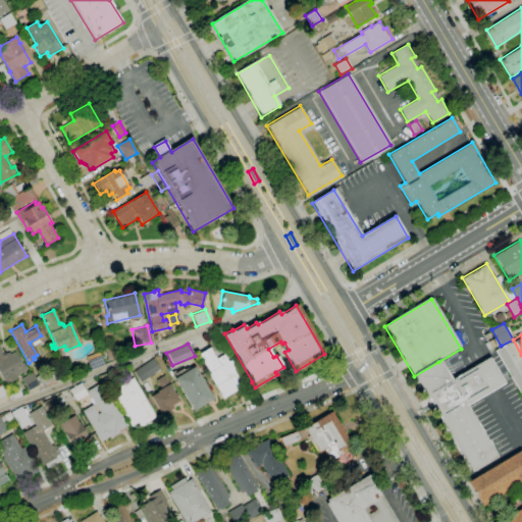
[(0,377),(4,384),(16,378),(14,374),(23,369),(13,352),(9,354),(8,352),(5,354),(4,352),(2,352),(0,348),(0,377)]
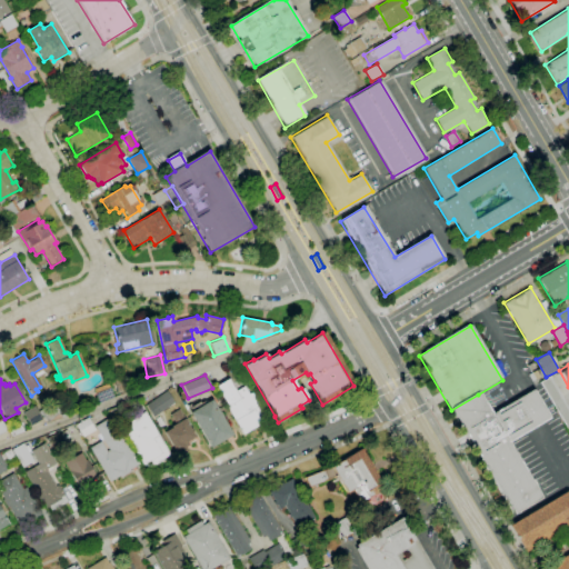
[(215,386),(241,433),(259,422),(252,410),(259,406),(251,392),(247,395),(242,387),(235,391),(227,379),(215,386)]
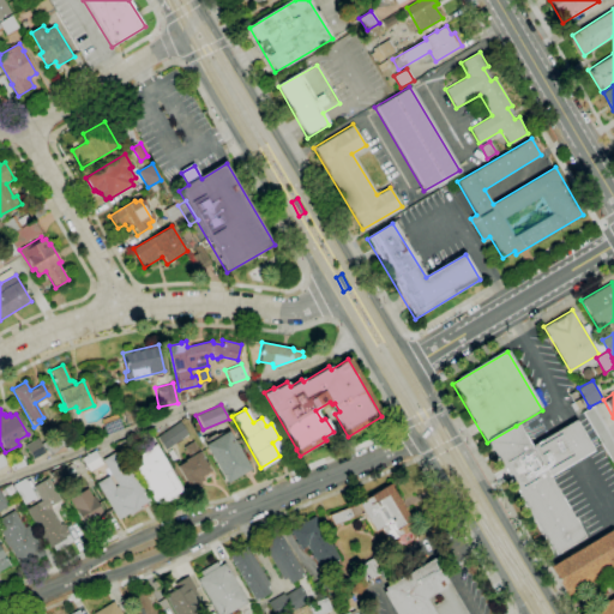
[(100,419),(102,425),(106,434),(121,429),(116,419),(115,414),(100,419)]
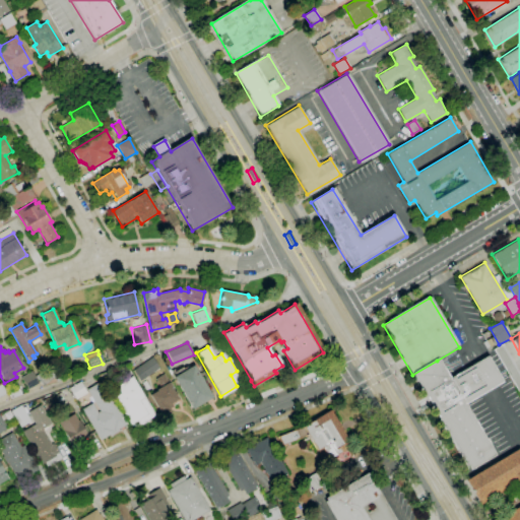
[(132,370),(139,381),(158,368),(151,358),(132,370)]
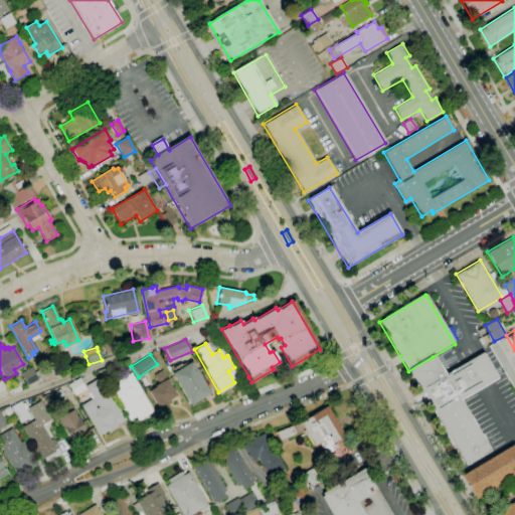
[(408,371),(464,467),(491,451),(462,400),(497,380),(483,356),(445,377),(433,357),(408,371)]
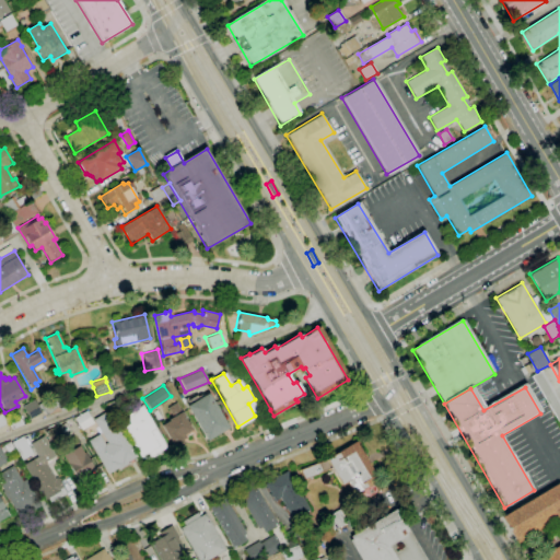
[(185,406),(206,440),(228,427),(208,393),(185,406)]
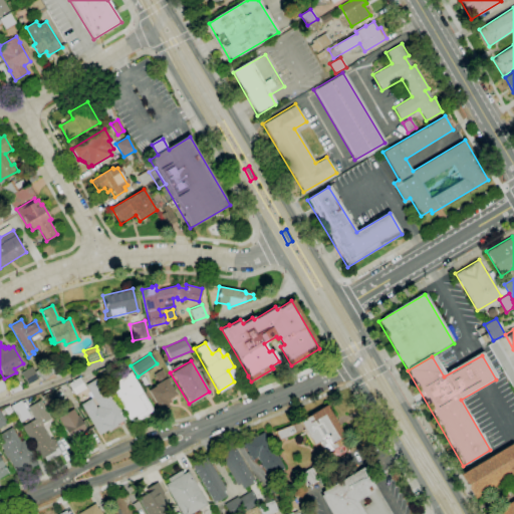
[(35,372),(42,380),(52,371),(45,364),(35,372)]
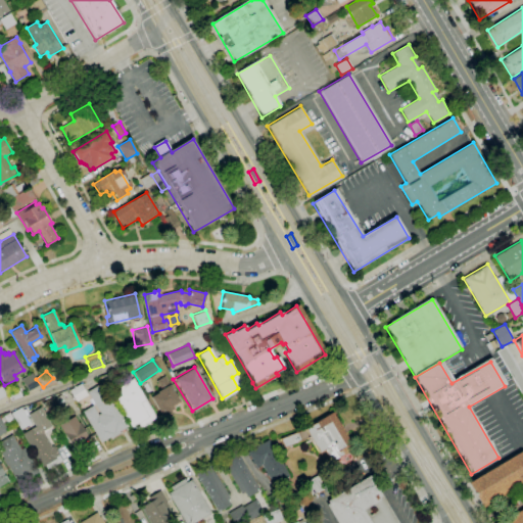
[(19,379),(27,391),(38,384),(31,372),(19,379)]
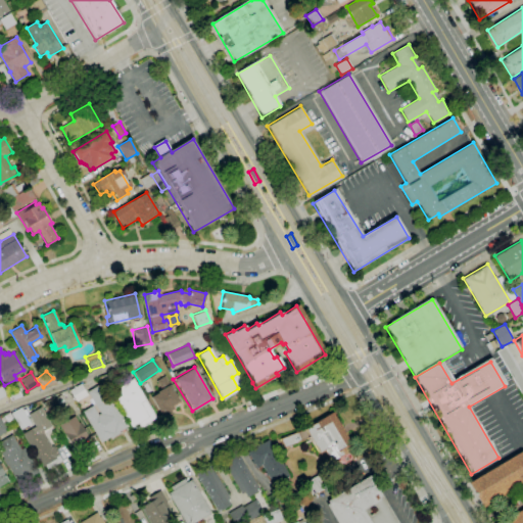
[(155,380),(160,389),(156,391),(156,392),(149,396),(161,418),(171,414),(169,411),(173,409),(171,406),(178,401),(163,376),(155,380)]
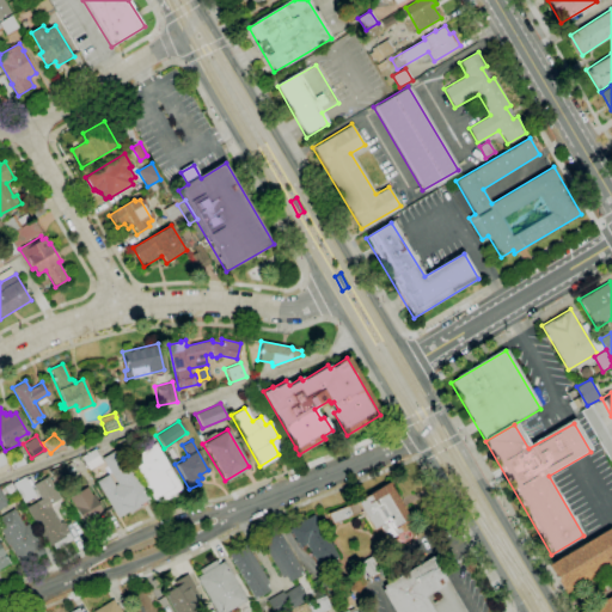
[(128,458),(152,499),(159,494),(164,501),(183,489),(154,442),(128,458)]
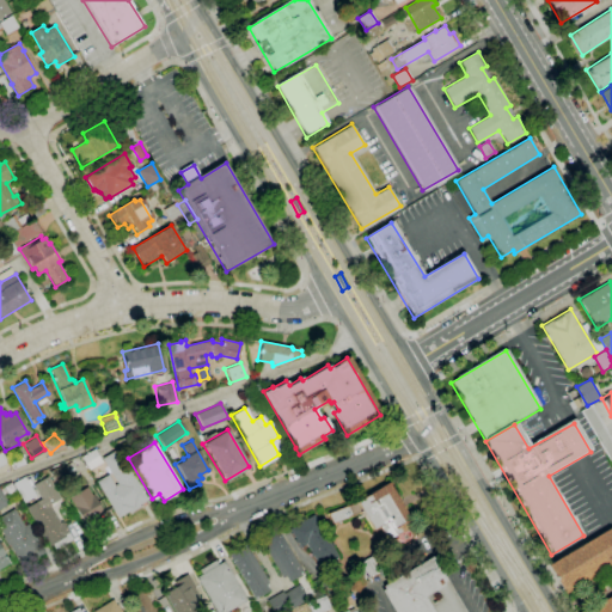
[(80,457),(87,470),(101,461),(93,448),(80,457)]
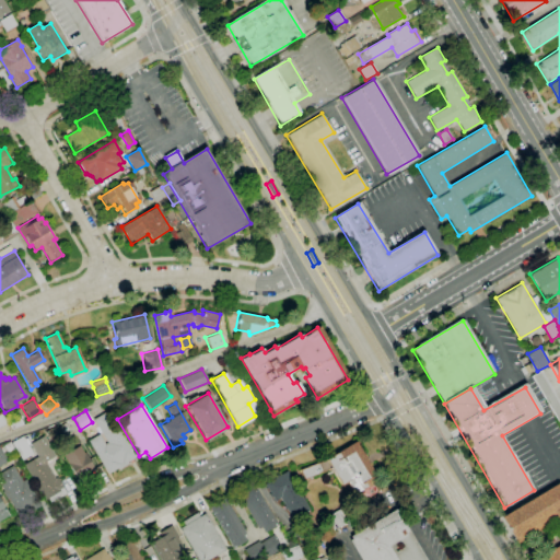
[(85,440),(106,475),(116,468),(117,469),(127,464),(126,462),(135,456),(107,410),(92,419),(106,443),(104,444),(97,433),(85,440)]
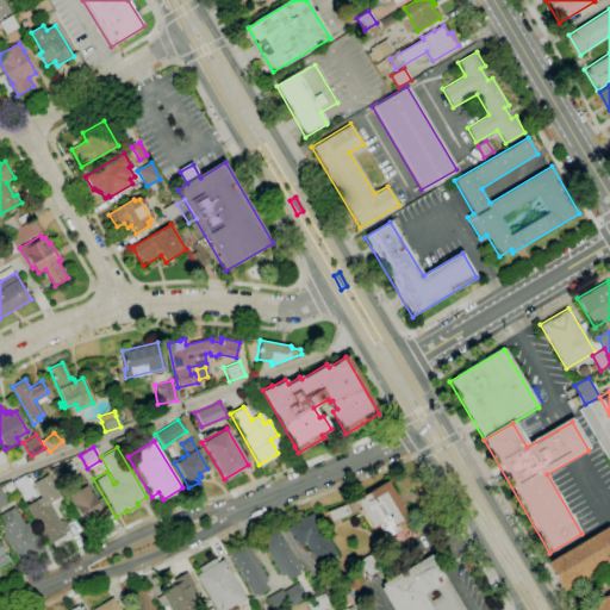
[(8,461),(11,467),(24,462),(20,455),(8,461)]
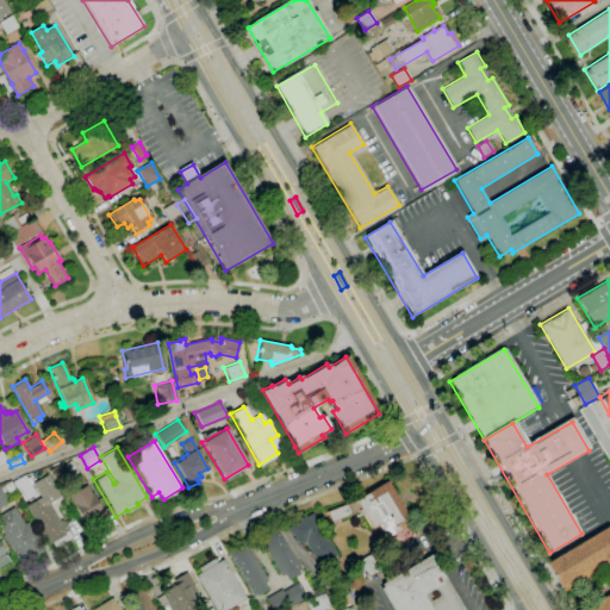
[(62,465),(67,472),(73,467),(69,461),(62,465)]
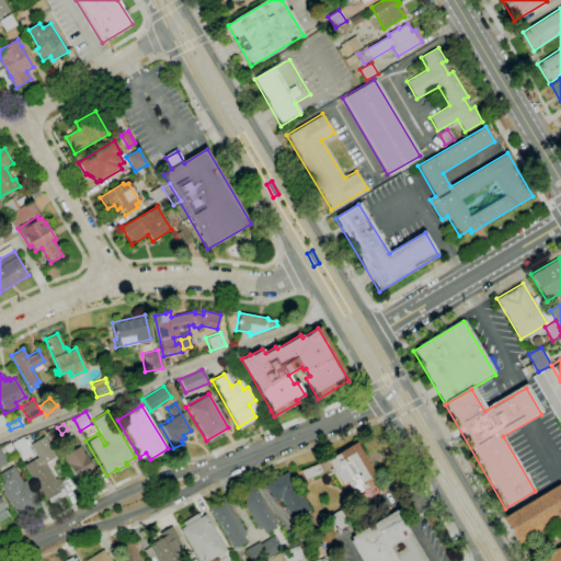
[(44,432),(49,441),(60,434),(55,425),(44,432)]
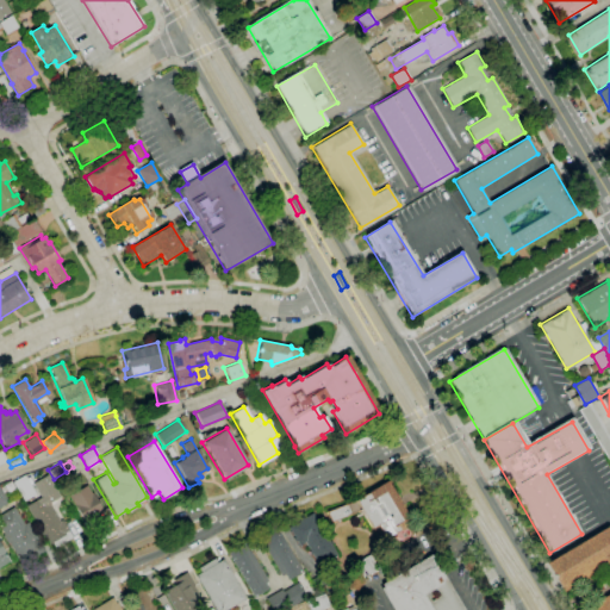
[(12,481),(23,500),(35,495),(24,474),(12,481)]
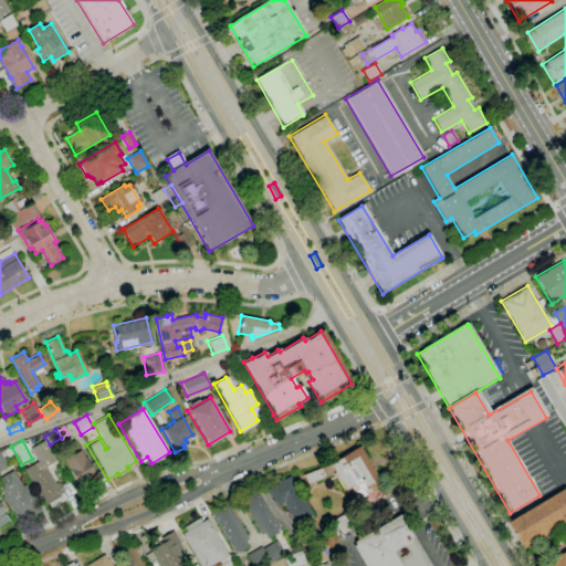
[(29,448),(37,461),(23,469),(44,505),(46,503),(50,507),(65,499),(56,482),(54,483),(44,467),(54,460),(43,440),(29,448)]
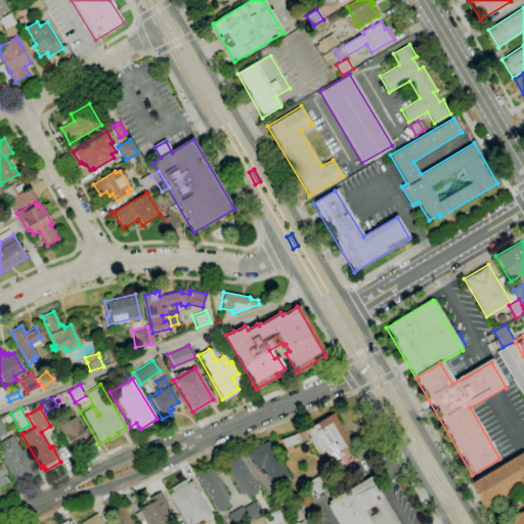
[(2,418),(5,423),(12,420),(8,413),(2,418)]
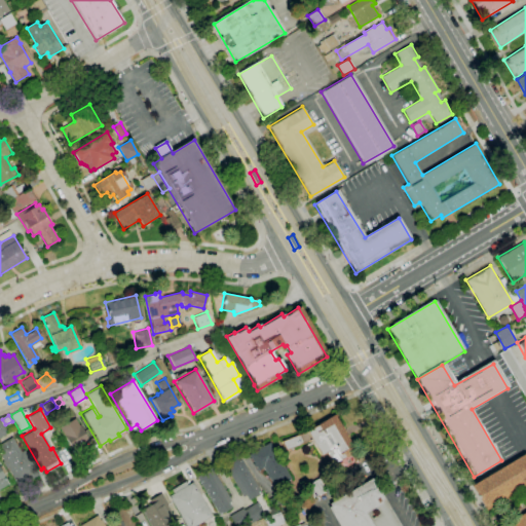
[(282,442),(285,449),(308,441),(307,438),(308,437),(320,455),(325,452),(331,464),(337,460),(341,468),(353,461),(349,454),(353,451),(333,416),(305,431),(282,442)]
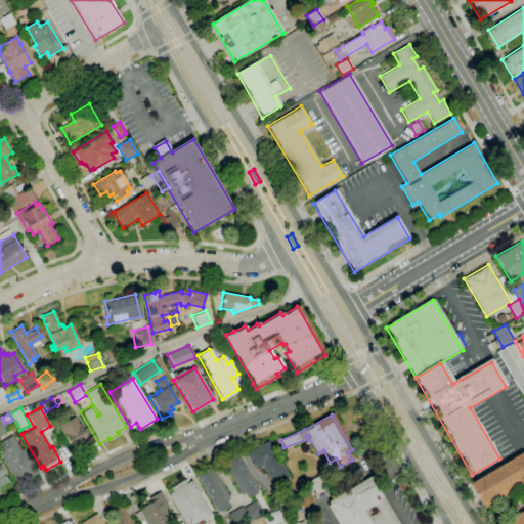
[(57,426),(71,448),(87,438),(79,424),(78,424),(73,417),(57,426)]
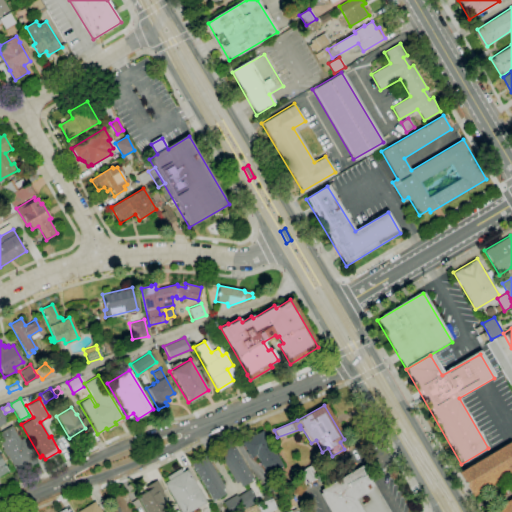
[(0,430),(0,443),(3,448),(1,449),(5,456),(7,455),(14,468),(22,464),(25,469),(37,462),(23,437),(19,439),(11,424),(0,430)]
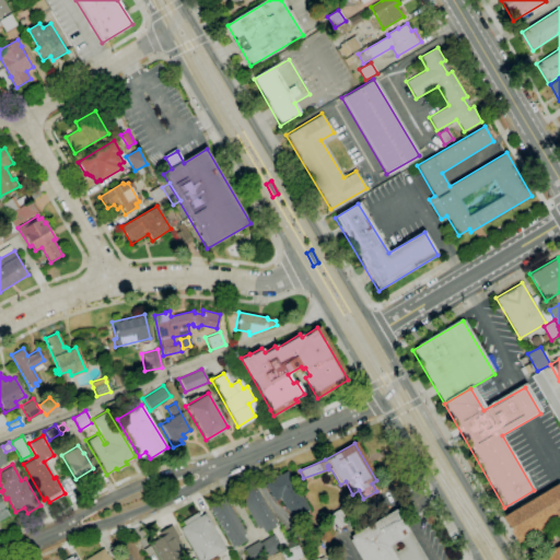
[(264,483),(273,501),(279,498),(291,518),(307,509),(286,470),(264,483)]
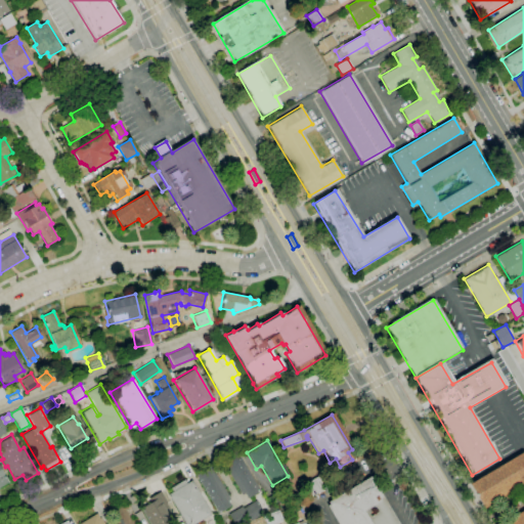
[(221,461),(241,494),(244,492),(247,497),(259,490),(237,451),(221,461)]
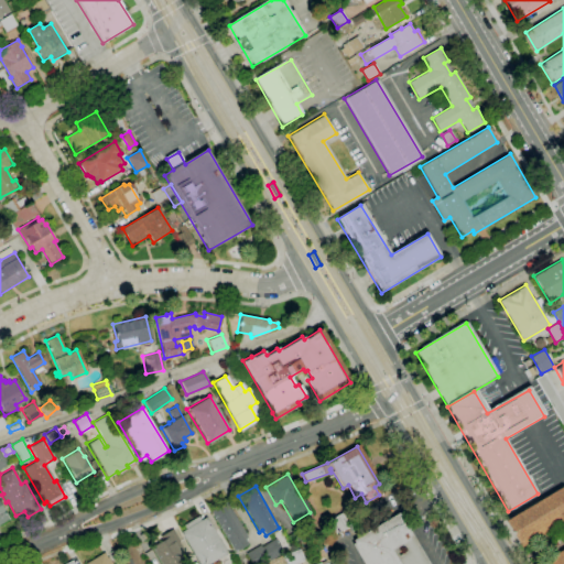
[(507,520),(521,545),(561,523),(563,529),(563,550),(539,563),(563,563),(563,494),(561,489),(507,520)]
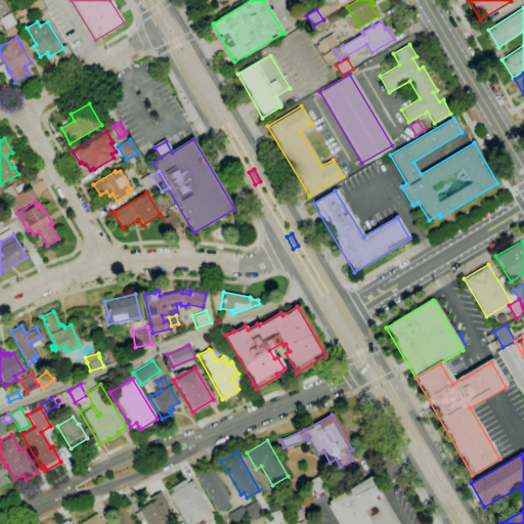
[(194,475),(217,513),(230,506),(227,499),(229,498),(210,466),(194,475)]
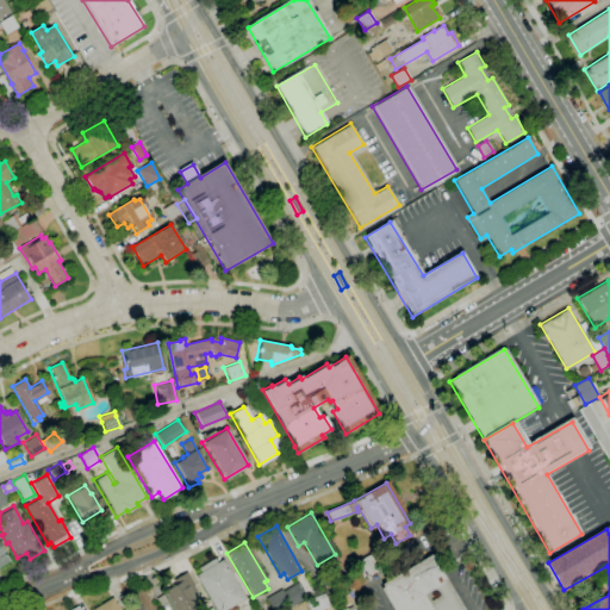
[(354,561),(362,577),(375,571),(368,554),(354,561)]
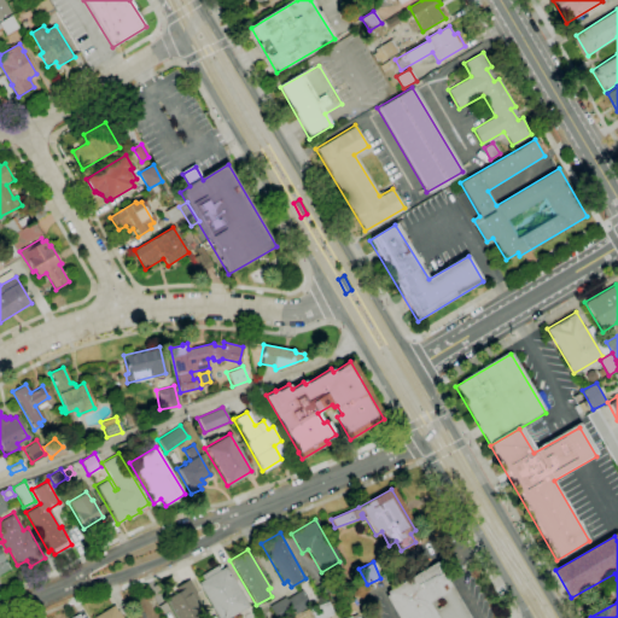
[(383,594),(396,617),(471,617),(437,561),(383,594)]
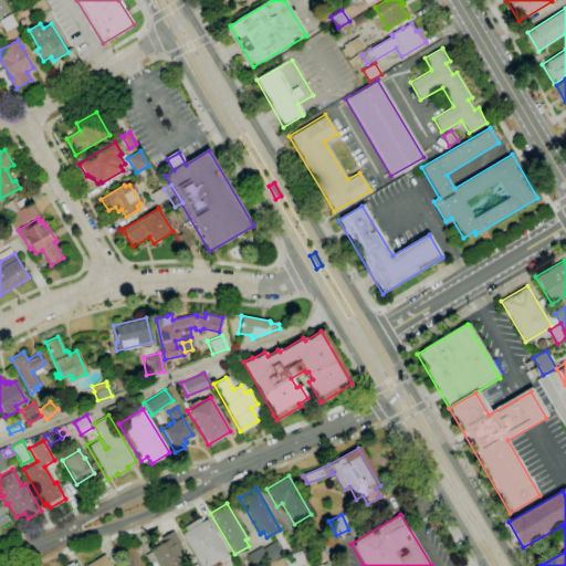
[(180,534),(198,565),(208,565),(228,555),(207,519),(200,522),(198,517),(182,526),(186,531),(180,534)]
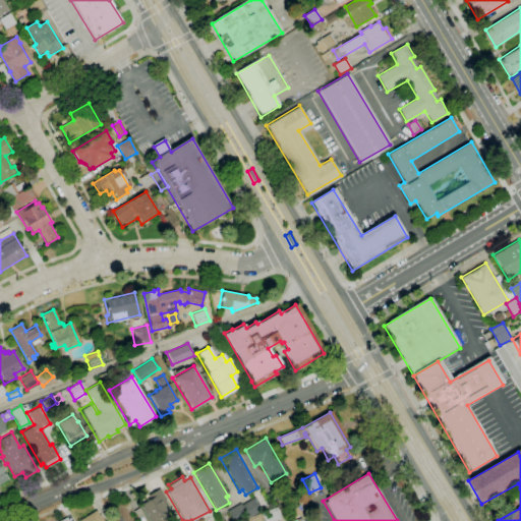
[(139,505),(149,520),(163,520),(173,516),(164,501),(165,500),(159,488),(147,496),(149,500),(139,505)]
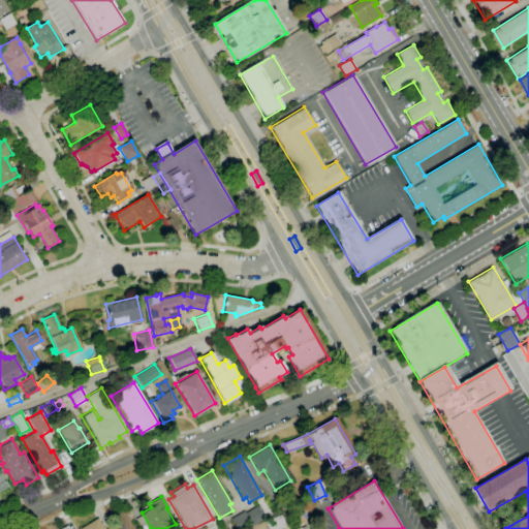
[(228,519),(235,528),(237,528),(249,522),(251,525),(265,517),(257,505),(244,512),(243,510),(228,519)]
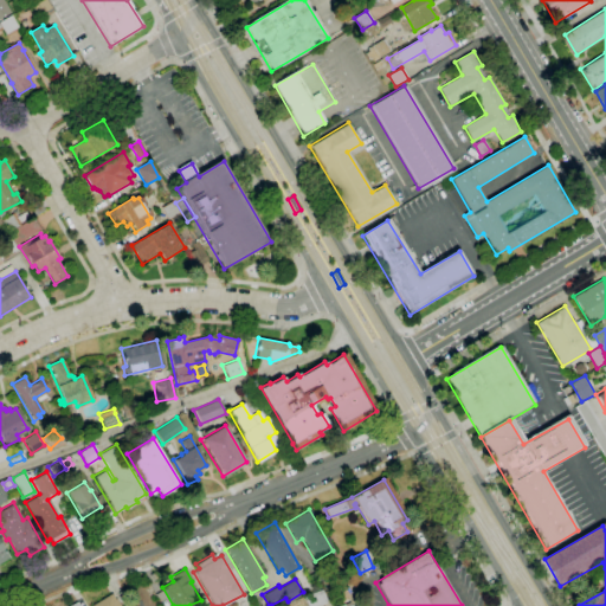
[(303,597),(307,605),(314,605),(328,601),(322,588),(303,597)]
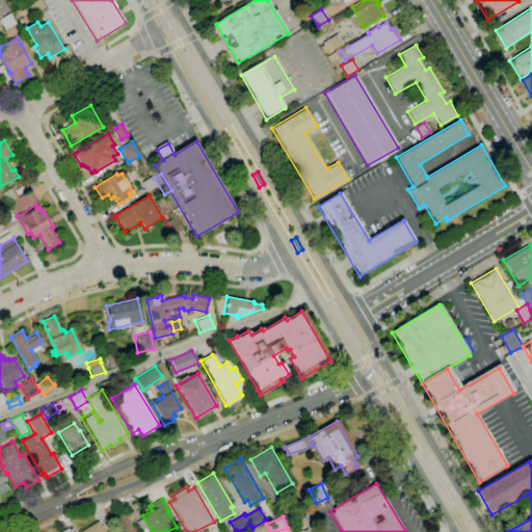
[(79,531),(104,531),(101,526),(100,526),(97,522),(79,531)]
